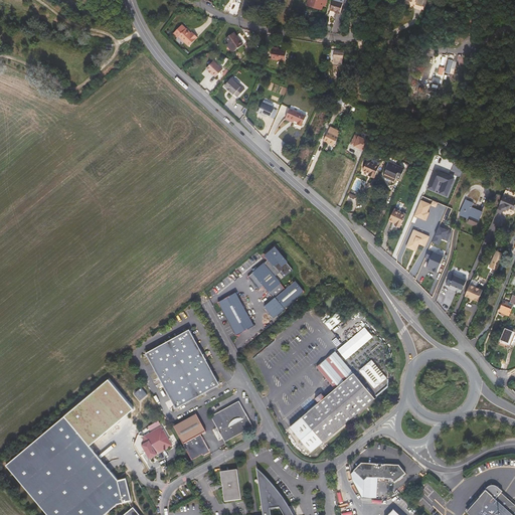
[(328,0),(309,0),(308,3),(309,5),(315,7),(315,8),(323,10),(324,6),(326,7),(328,0)]
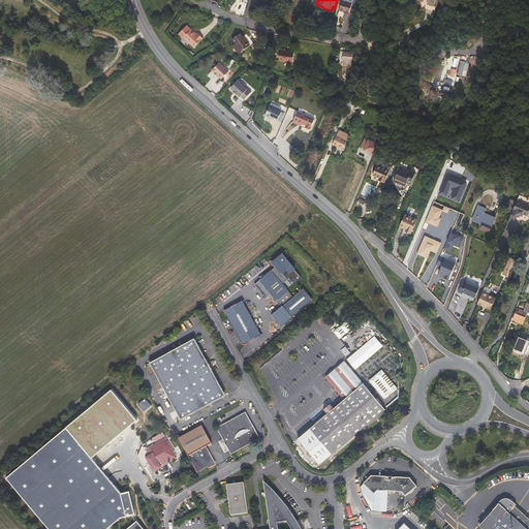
[(349,14),(352,3),(342,0),(340,10),(344,12),(344,13),(349,14)]
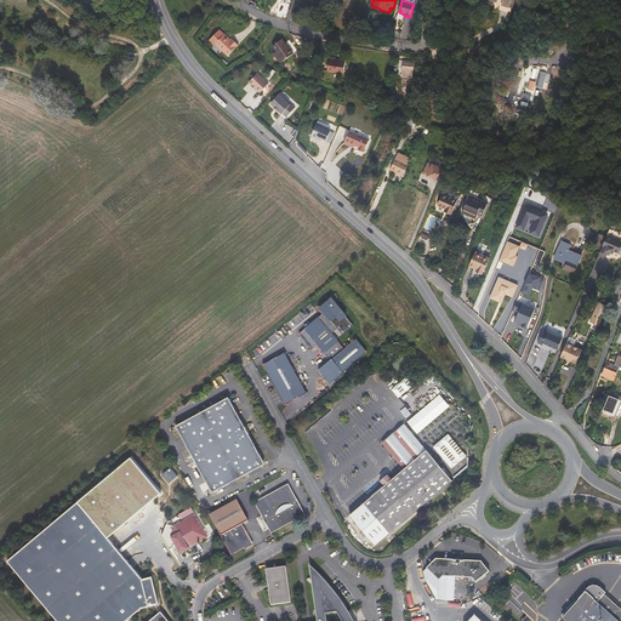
[(229,40),(218,29),(208,41),(224,58),(238,45),(231,39),(229,40)]
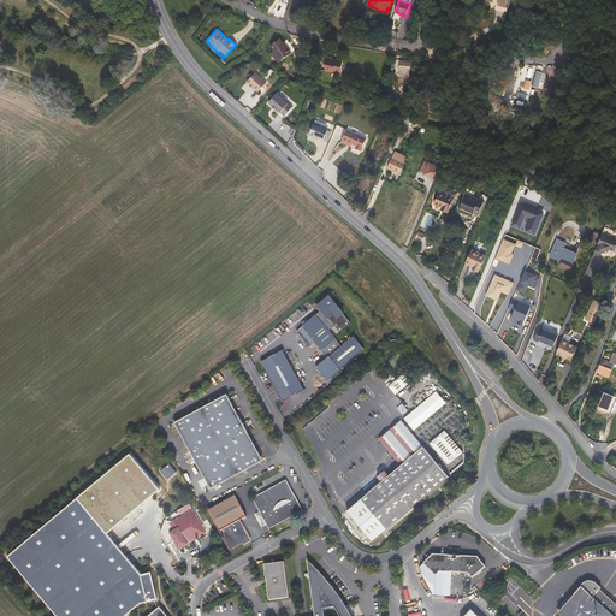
[(291,53),(280,39),(271,46),(274,51),(271,53),(278,63),(282,60),(291,53)]
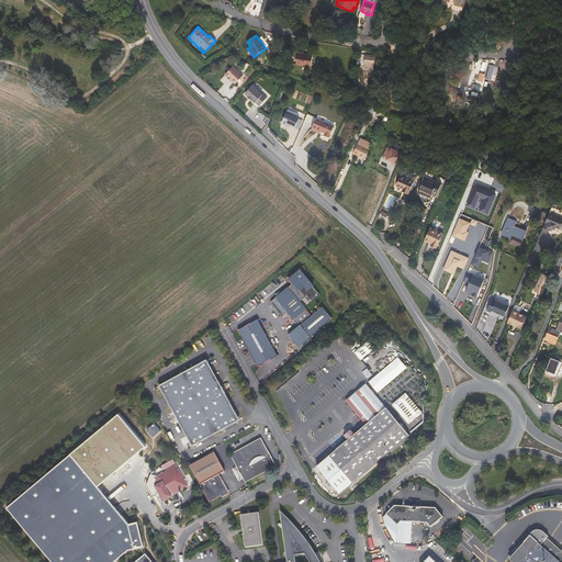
[(314,55),(300,52),(296,64),(312,67),(314,55)]
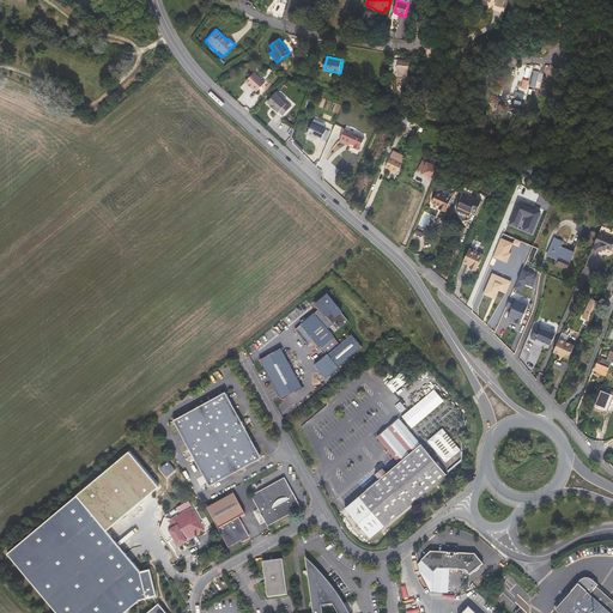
[(410,64),(413,64),(413,65),(414,58),(410,56),(410,60),(398,60),(396,76),(408,77),(410,64)]
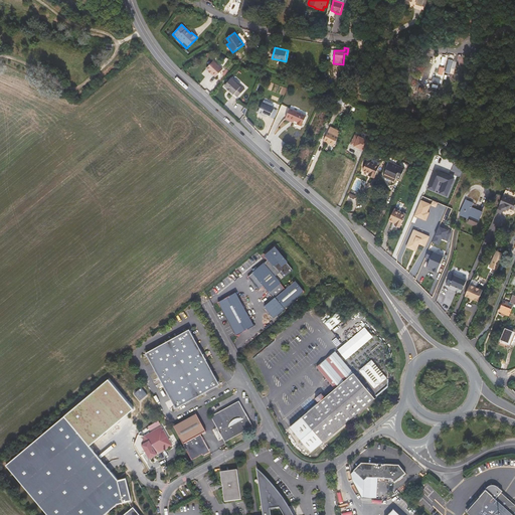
[(437,55),(437,63),(448,63),(448,55),(437,55)]
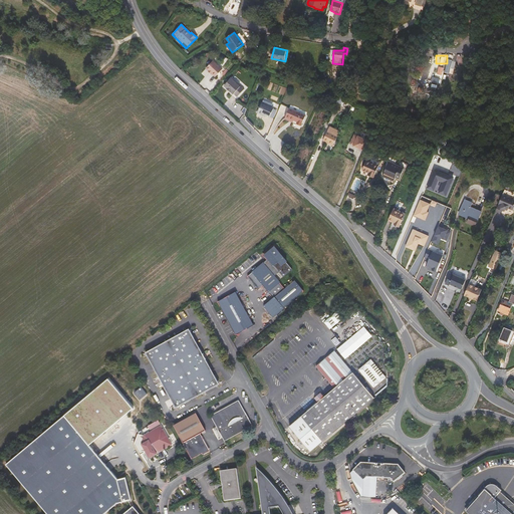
[(455,61),(447,59),(445,72),(453,74),(455,61)]
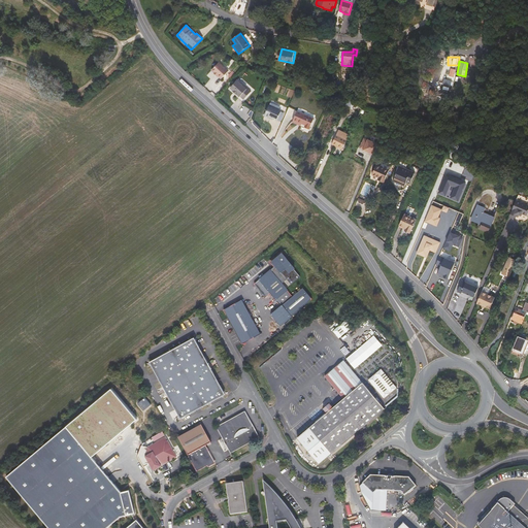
[(222,78),(229,71),(219,62),(212,70),(222,78)]
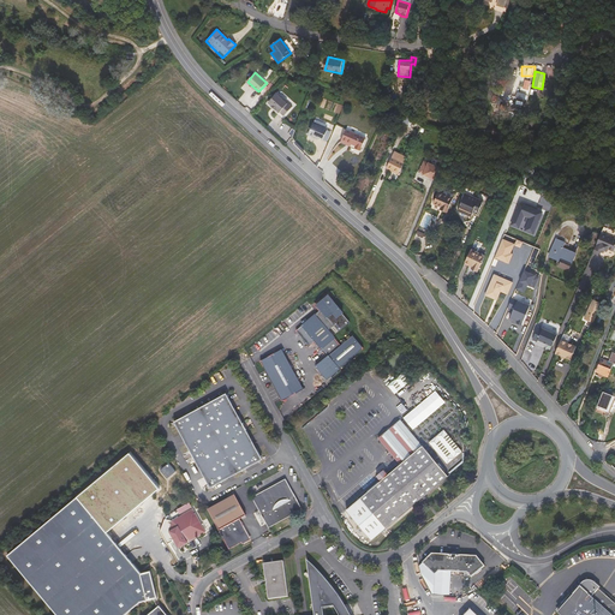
[(520,77),(517,94),(521,95),(523,88),(527,89),(529,79),(520,77)]
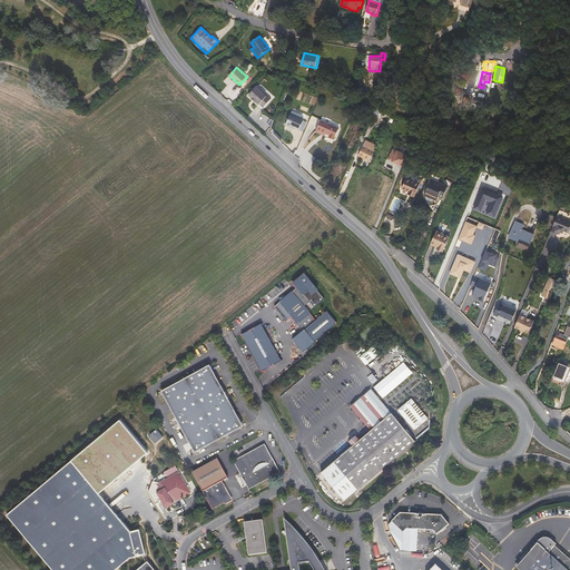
[(259,104),(263,108),(271,99),(267,96),(266,96),(256,87),(248,95),(252,98),(255,102),(256,101),(258,105),(259,104)]
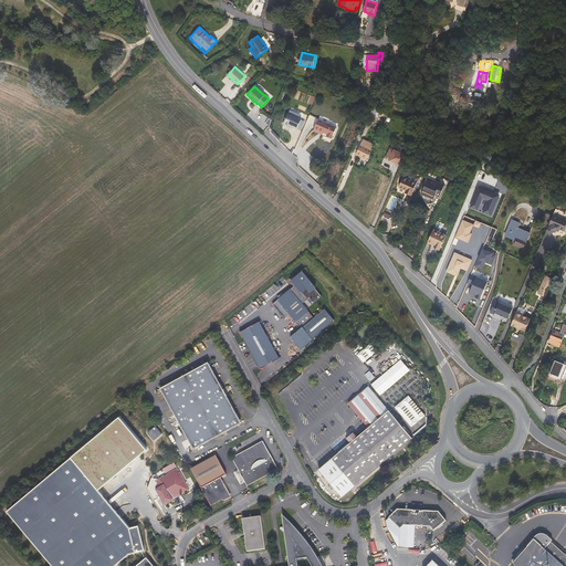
[(378,117),(379,117),(381,111),(374,106),(370,114),(378,117)]
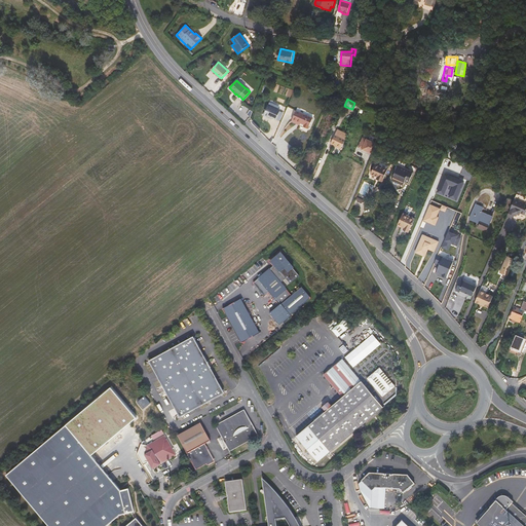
[(352,109),(359,112),(361,106),(354,103),(352,109)]
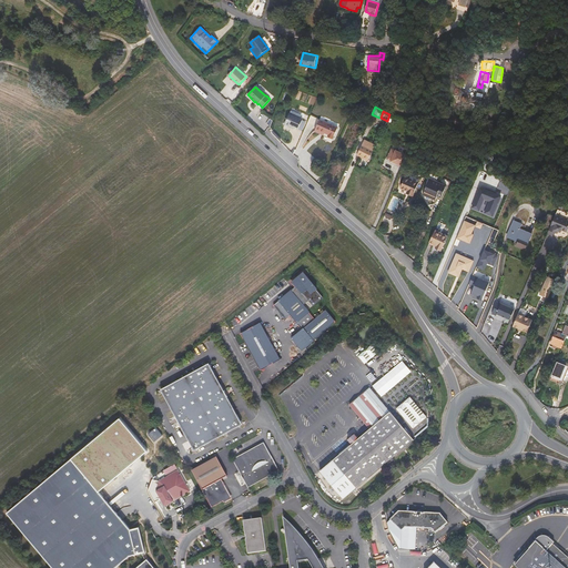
[(290,114),(284,124),(291,128),(292,127),(298,130),(303,120),(290,114)]
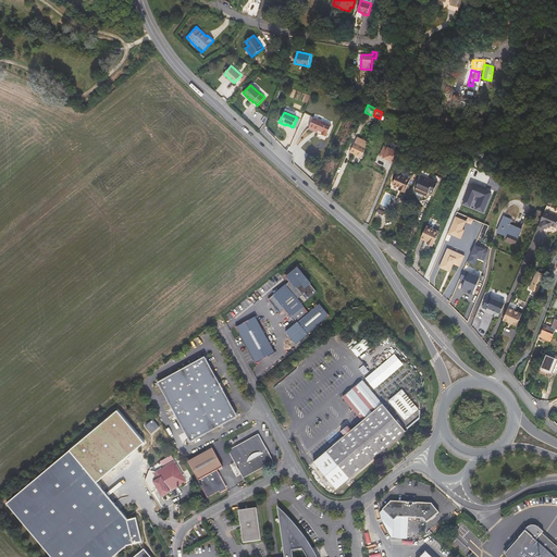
[(309,130),(314,132),(316,130),(319,131),(322,133),(322,135),(326,137),(327,135),(332,126),(313,118),(309,130)]
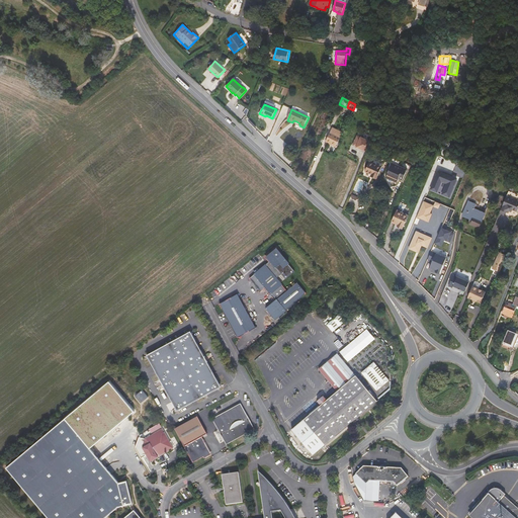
[(340,138),(331,133),(327,141),(336,146),(340,138)]
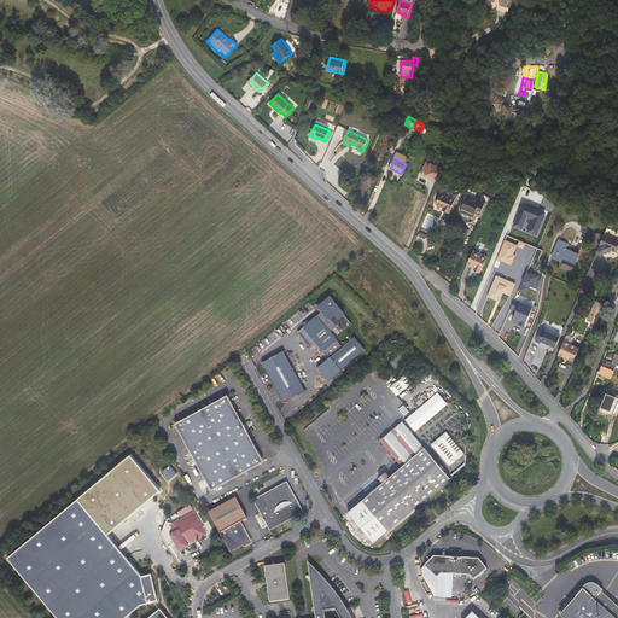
[(425,176),(438,182),(444,170),(430,164),(426,163),(421,174),(425,175),(425,176)]
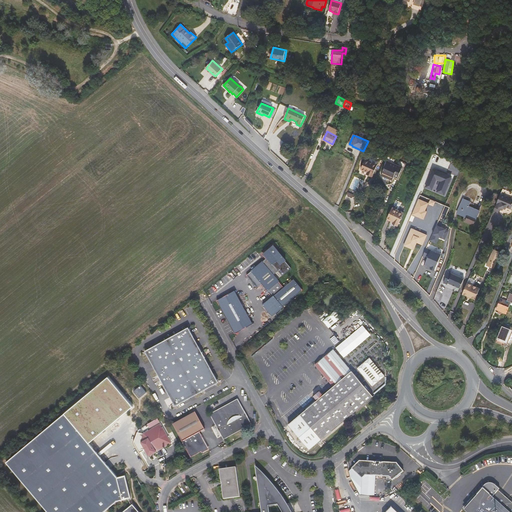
[(361,169),(367,172),(369,173),(369,174),(373,176),(377,165),(370,162),(365,160),(361,169)]
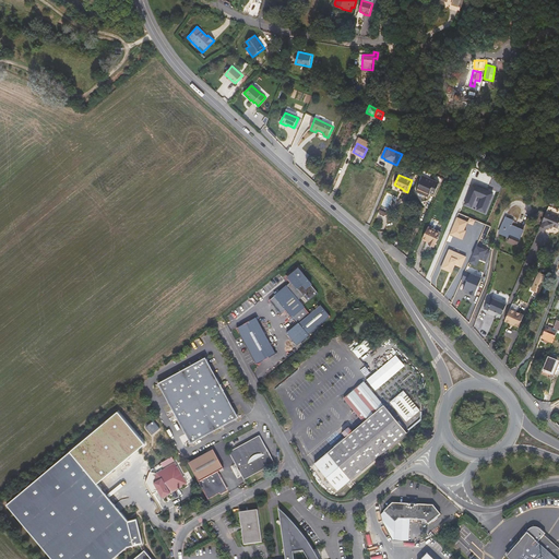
[(417,190),(429,195),(430,193),(435,194),(439,183),(423,177),(417,190)]
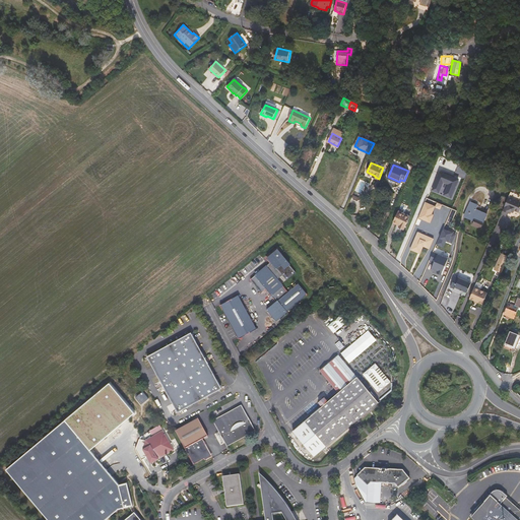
[(440,172),(433,190),(439,192),(443,182),(449,184),(445,195),(451,197),(458,180),(440,172)]
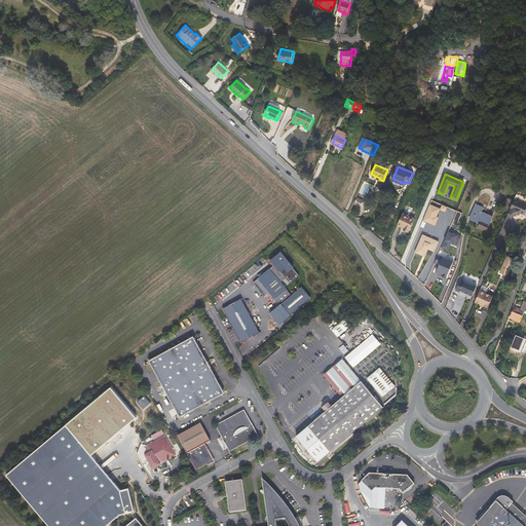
[(360,193),(357,199),(363,202),(365,195),(360,193)]
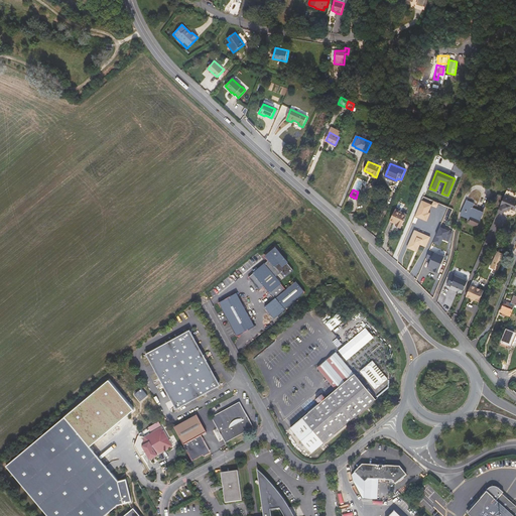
[(515,208),(515,201),(504,196),(499,209),(506,212),(506,210),(509,211),(510,209),(515,211),(515,208)]
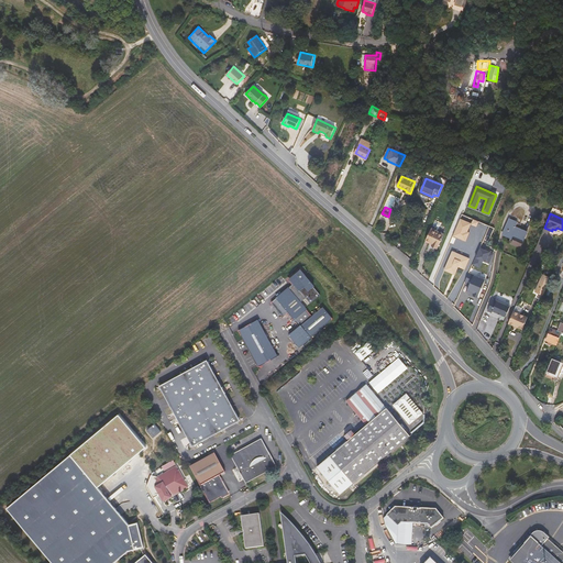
[(509,218),(507,223),(510,225),(506,234),(514,238),(511,244),(520,247),(527,233),(516,228),(518,222),(509,218)]
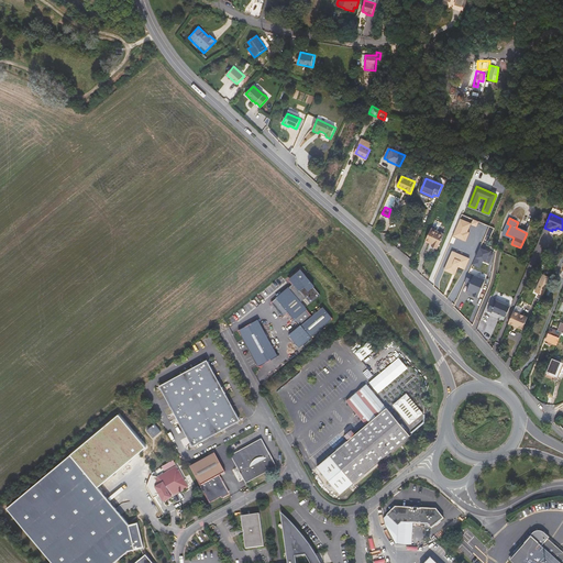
[(471,223),(461,219),(453,235),(465,241),(468,234),(466,233),(467,232),(471,223)]
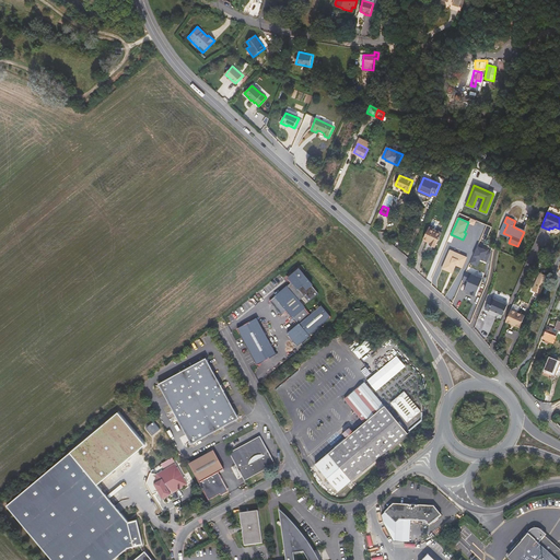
[(442,233),(435,230),(434,231),(429,229),(423,238),(431,242),(430,244),(435,246),(442,233)]
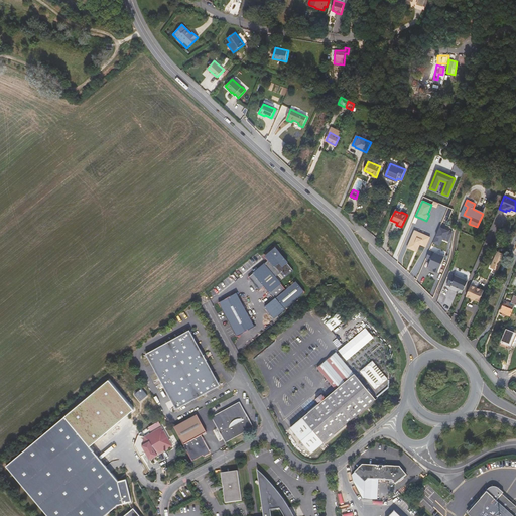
[(440,227),(434,241),(439,243),(441,239),(442,240),(445,241),(448,242),(453,233),(440,227)]
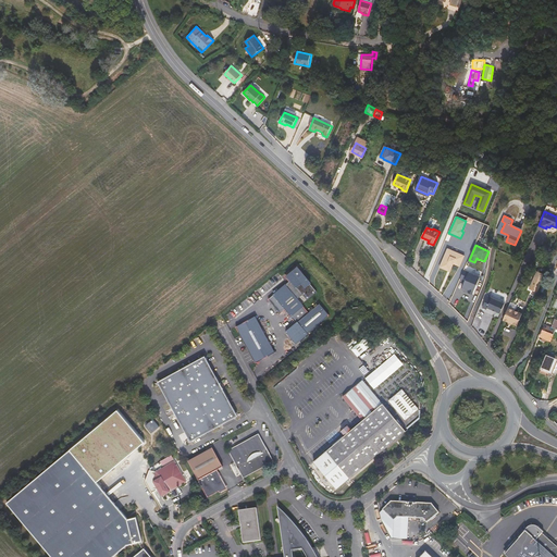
[(441,267),(450,271),(454,264),(460,267),(465,256),(448,248),(441,267)]
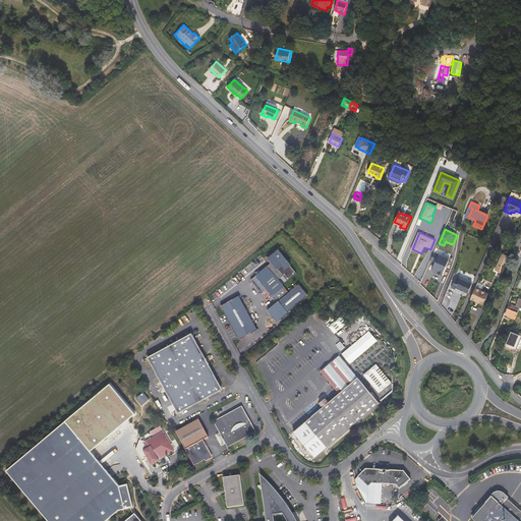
[(266,258),(270,263),(271,262),(268,258),(277,250),(281,255),(283,254),(277,248),(266,258)]
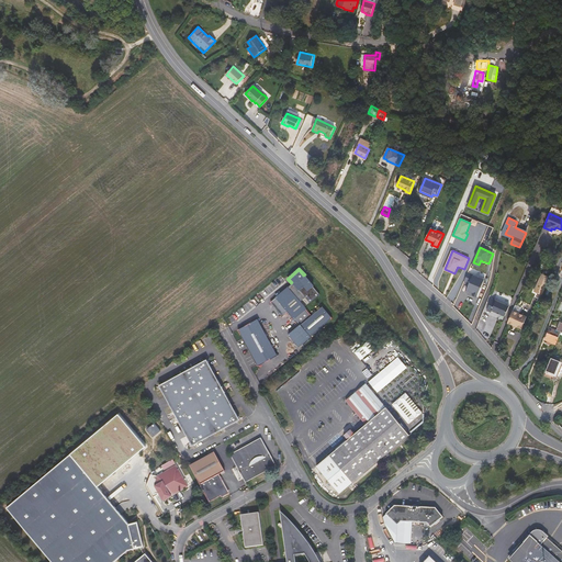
[(324,325),(333,317),(322,306),(312,315),(304,306),(300,302),(305,298),(310,302),(319,294),(303,276),(299,270),(289,279),(292,282),(291,283),(291,284),(284,290),(288,294),(285,298),(281,293),(270,302),(282,316),(288,312),(300,325),(289,335),(299,347),(324,325)]
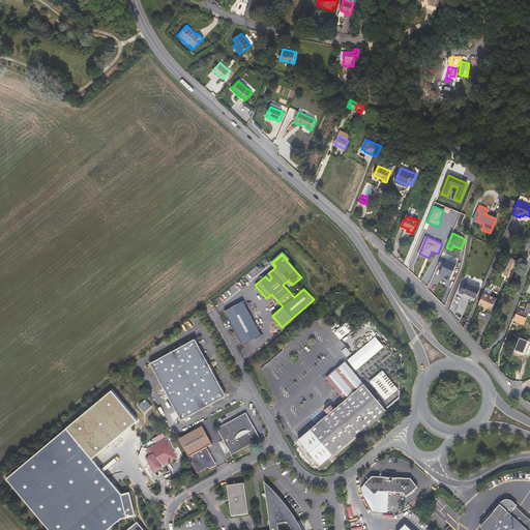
[(450,280),(458,263),(442,256),(439,264),(443,266),(441,272),(447,275),(446,278),(450,280)]
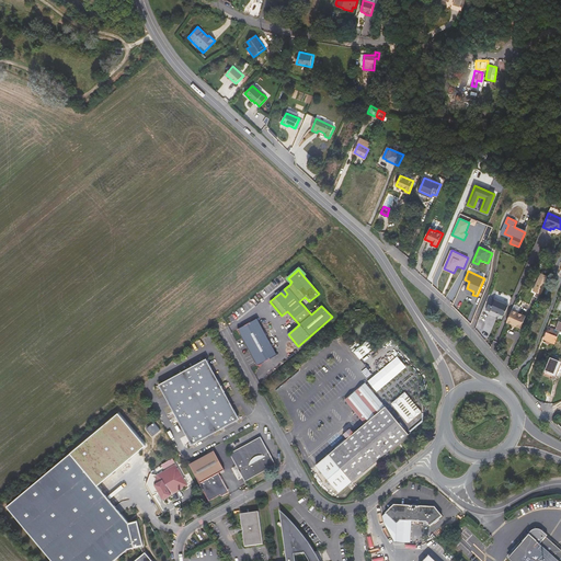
[(531,295),(540,298),(548,279),(540,276),(531,295)]
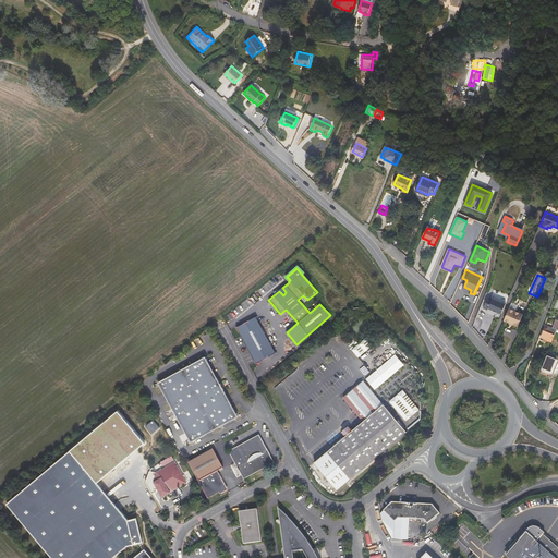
[(501,314),(506,304),(488,296),(484,306),(501,314)]
